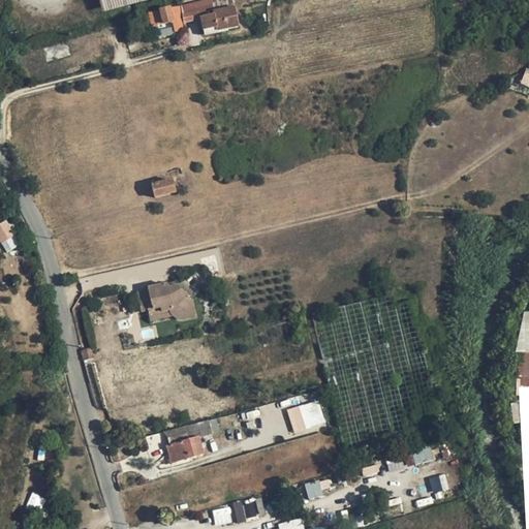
[(98,0),(101,10),(146,0),(98,0)]
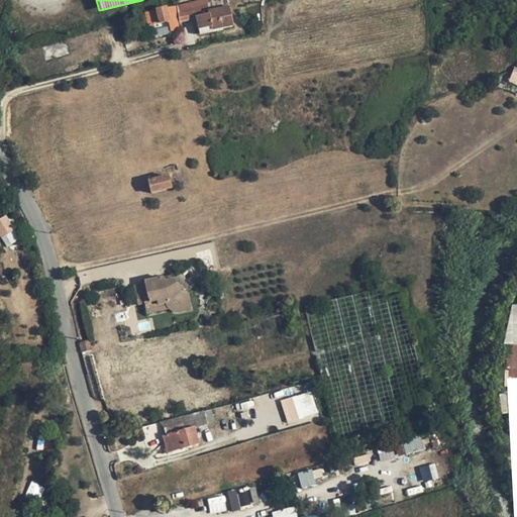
[(226,0),(202,0),(177,6),(179,22),(196,18),(200,35),(212,32),(211,30),(232,26),(226,0)]
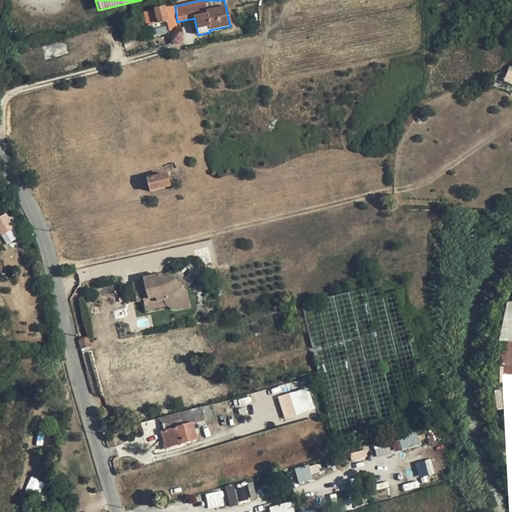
[(167,21),(166,21),(168,32),(177,30),(173,6),(164,8),(167,21)]
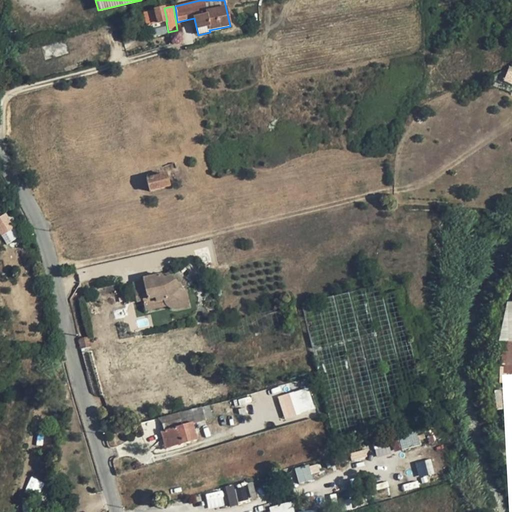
[(164,8),(143,13),(146,25),(153,24),(158,23),(161,22),(166,21),(167,21),(164,8)]
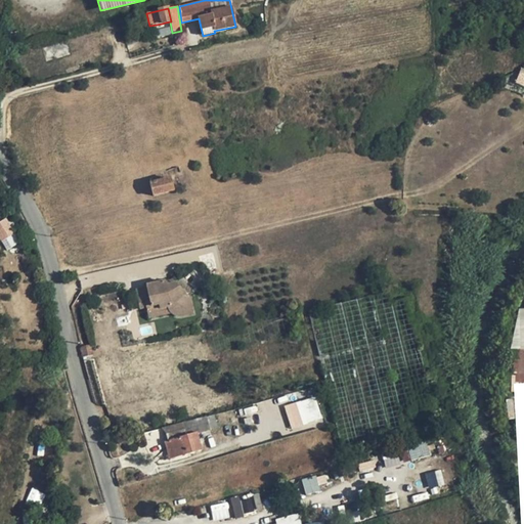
[(169,37),(165,23),(162,24),(157,25),(158,30),(154,31),(156,39),(169,37)]
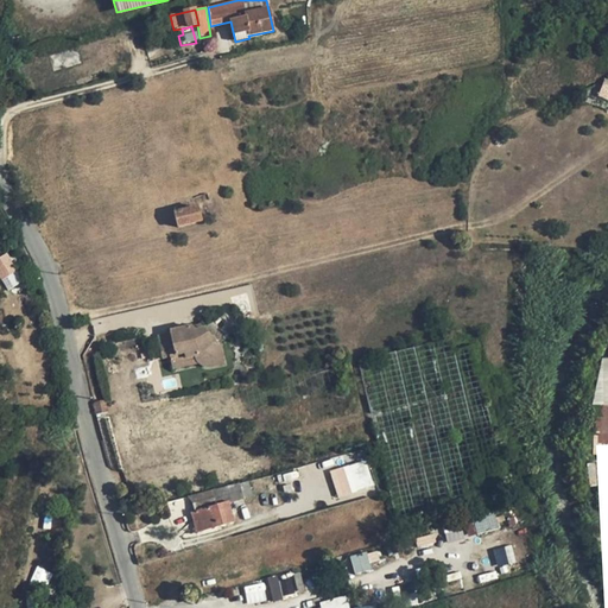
[(197,207),(175,213),(178,227),(202,221),(197,207)]
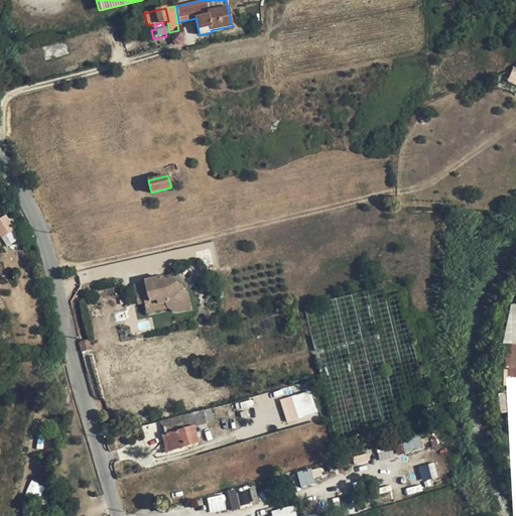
[(13,230),(5,217),(0,220),(0,233),(2,237),(13,230)]
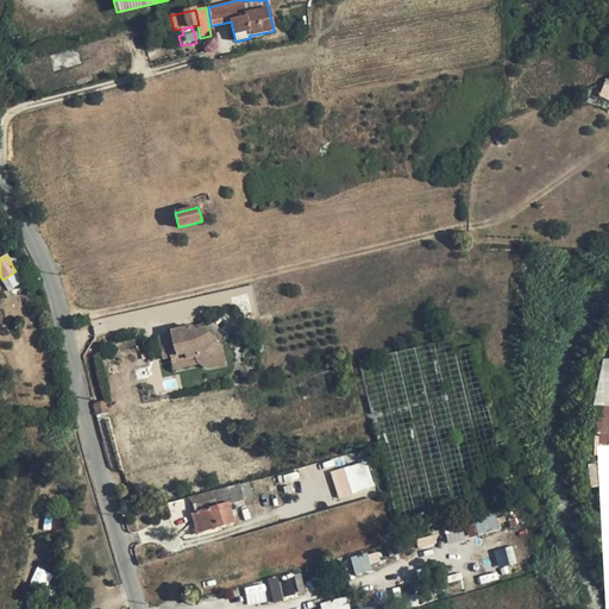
[(170,334),(158,338),(163,359),(170,358),(184,355),(186,359),(195,357),(199,363),(202,365),(205,366),(207,368),(213,366),(224,364),(220,346),(205,330),(196,331),(193,327),(170,332),(170,334)]
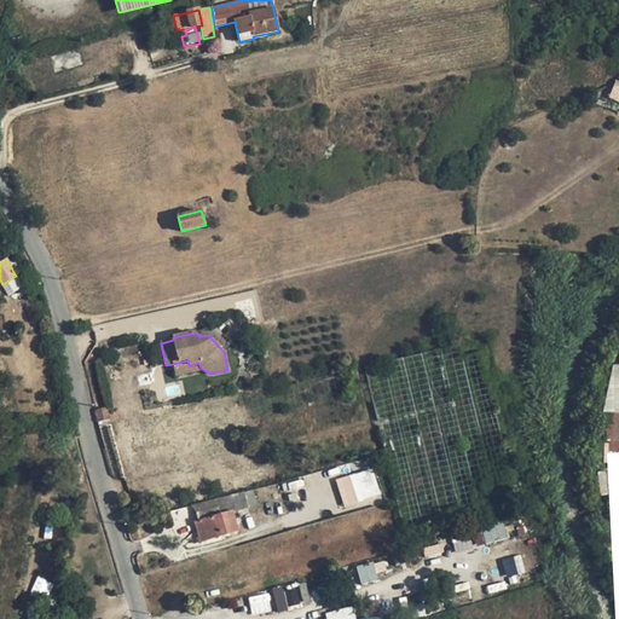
[(187,360),(173,364),(174,375),(202,369),(198,363),(189,365),(187,360)]
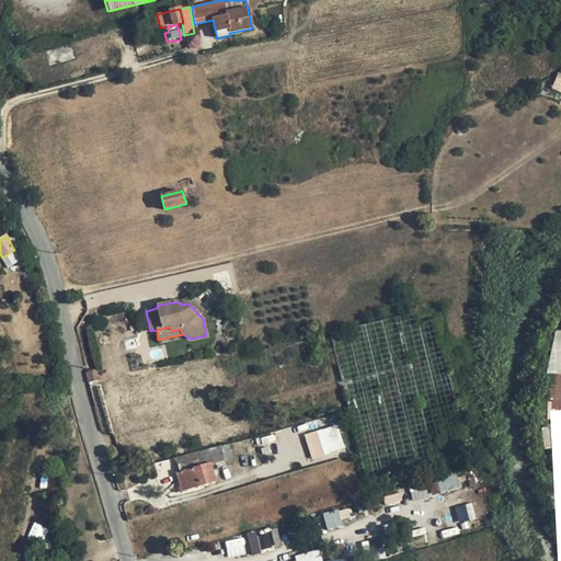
[(99,369),(87,373),(89,382),(101,379),(99,369)]
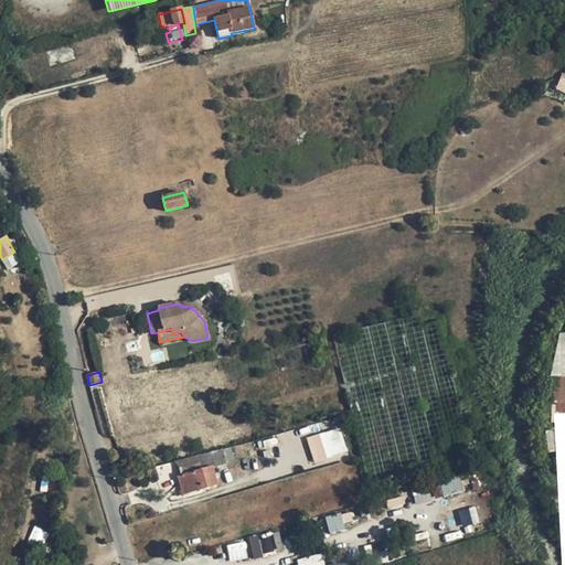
[(564,424),(564,381),(558,381),(554,424),(564,424)]
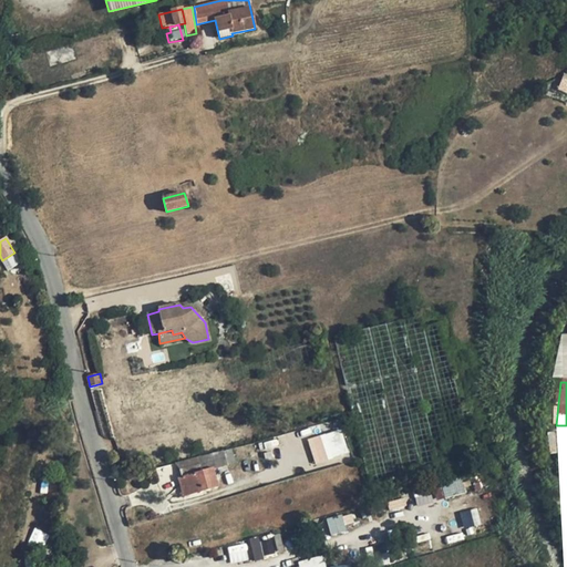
[(349,453),(341,429),(307,439),(315,463),(349,453)]
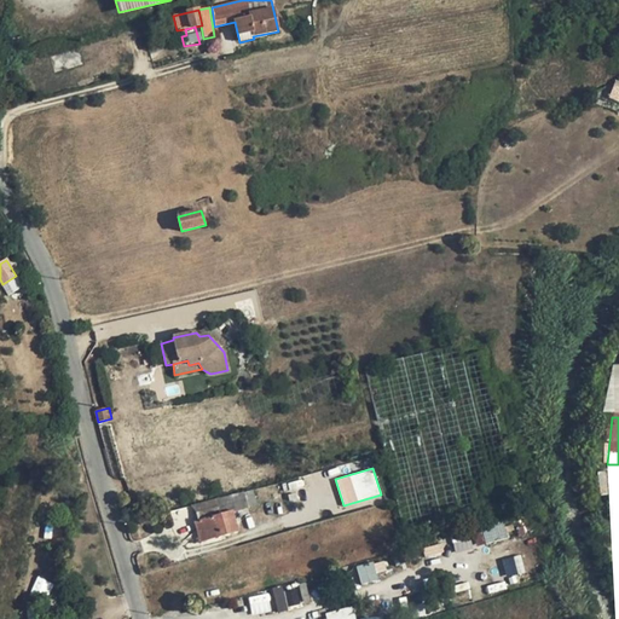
[(256,507),(253,491),(244,492),(248,508),(256,507)]
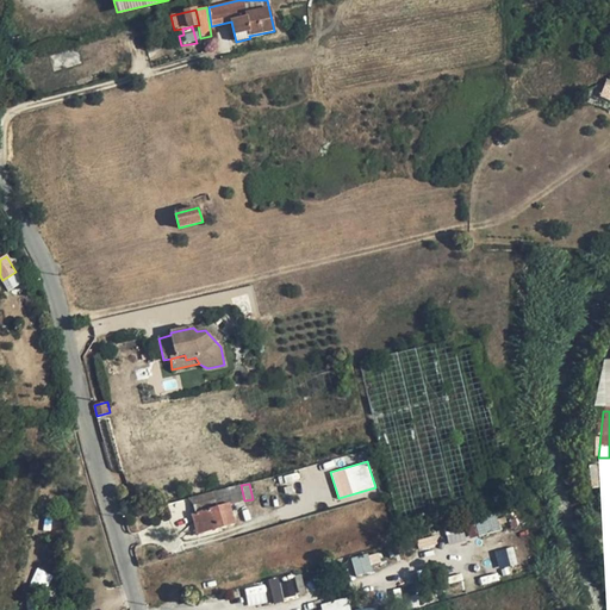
[(194,526),(198,535),(235,524),(229,505),(244,500),(241,485),(240,485),(188,498),(193,504),(195,514),(192,515),(194,526)]
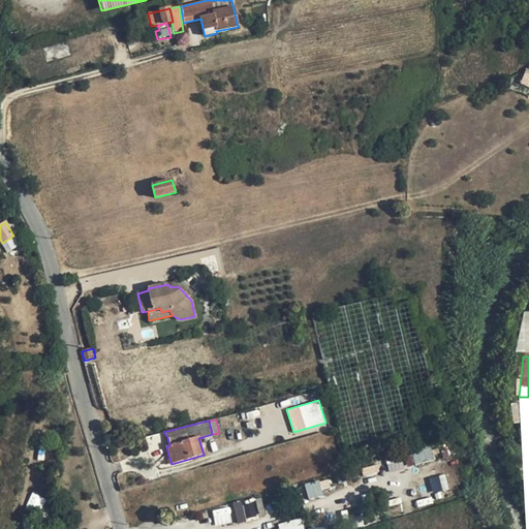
[(405,465),(433,461),(431,444),(403,448),(405,465)]
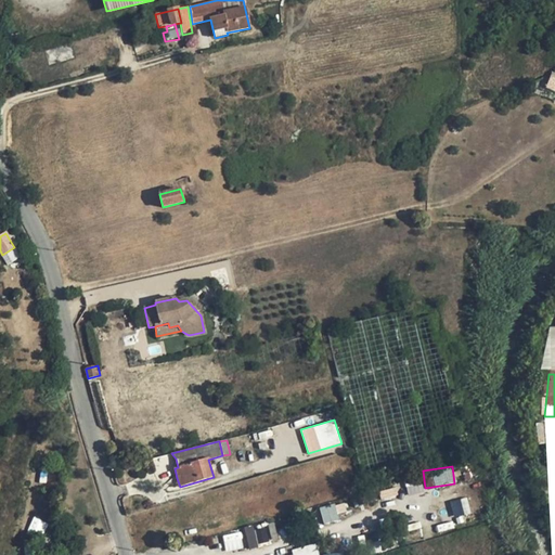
[(405,477),(407,493),(423,492),(422,476),(405,477)]
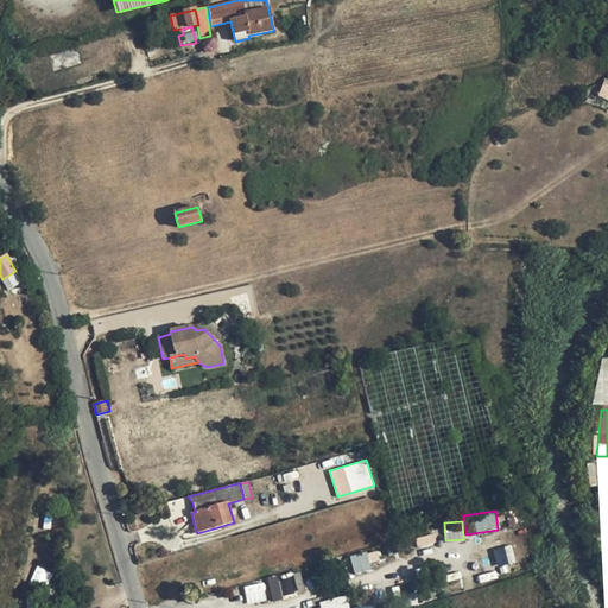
[(493,548),(496,567),(514,563),(512,545),(493,548)]
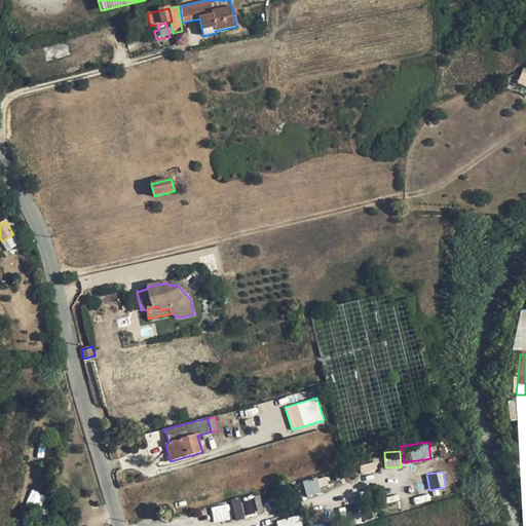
[(302,481),(306,496),(322,492),(316,477),(302,481)]
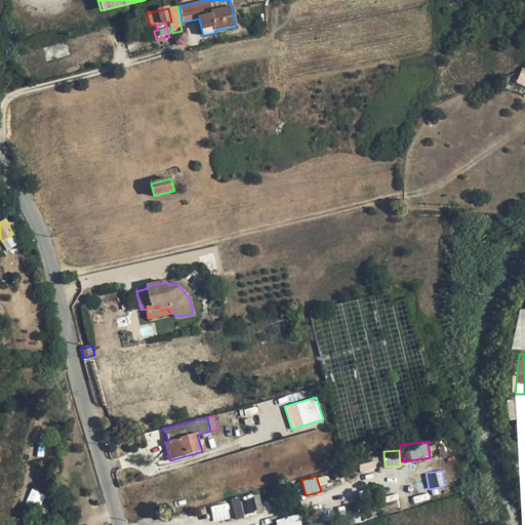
[(26,503),(40,509),(45,493),(32,488),(26,503)]
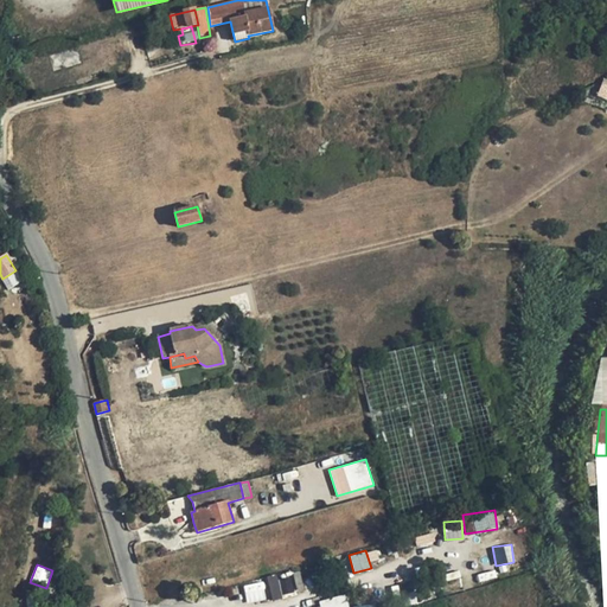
[(293,574),(267,581),(272,599),(298,592),(293,574)]
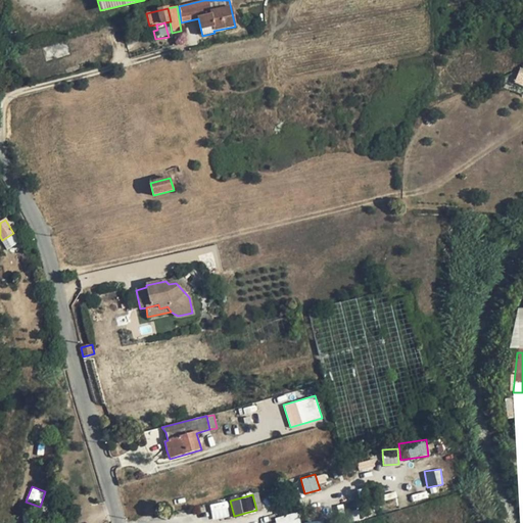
[(227,502),(210,504),(212,519),(229,517),(227,502)]
